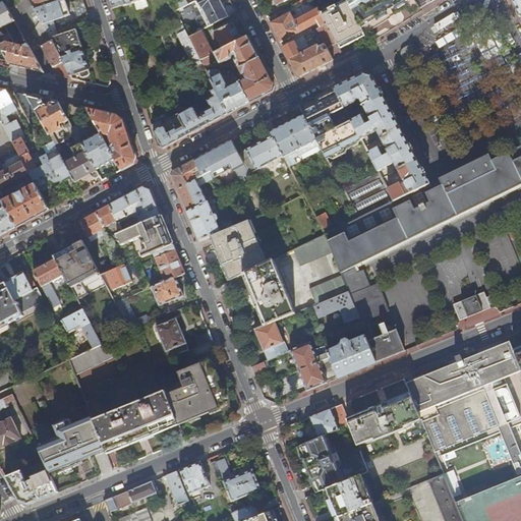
[(35,30),(43,24),(35,8),(30,0),(13,0),(29,26),(35,30)]
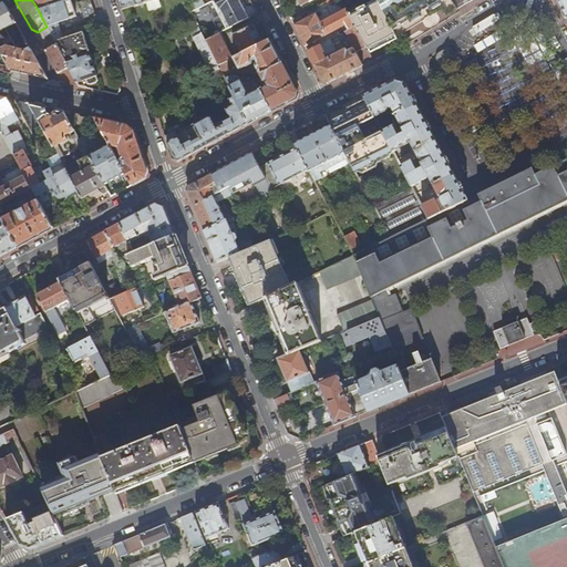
[(76,16),(71,0),(65,0),(41,9),(40,8),(38,9),(47,27),(57,23),(61,35),(99,23),(95,13),(90,0),(84,0),(78,2),(81,14),(76,16)]
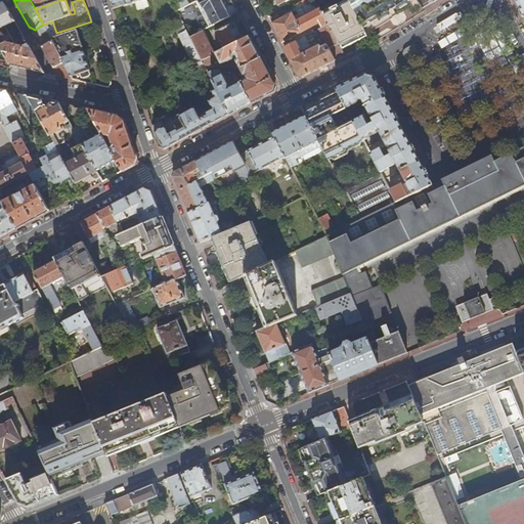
[(181,8),(189,5),(186,0),(184,0),(174,5),(176,11),(181,8)]
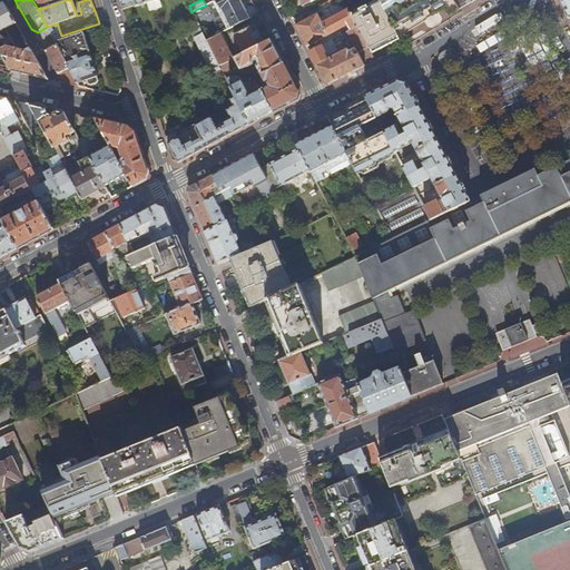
[(216,0),(215,1),(219,9),(218,10),(228,30),(249,19),(242,5),(241,0),(239,0),(216,0)]
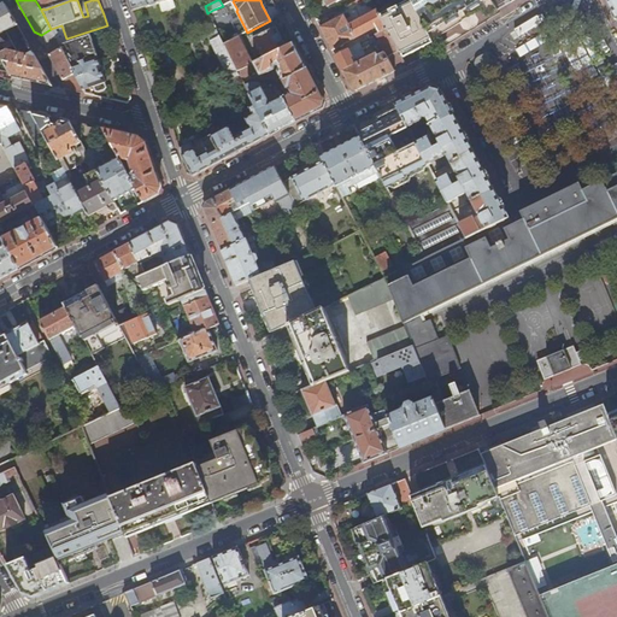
[(381,15),(403,56),(403,54),(401,52),(410,48),(424,41),(429,37),(430,41),(433,40),(430,36),(412,0),(410,0),(412,3),(399,9),(398,5),(389,10),(391,13),(383,17),(381,15)]
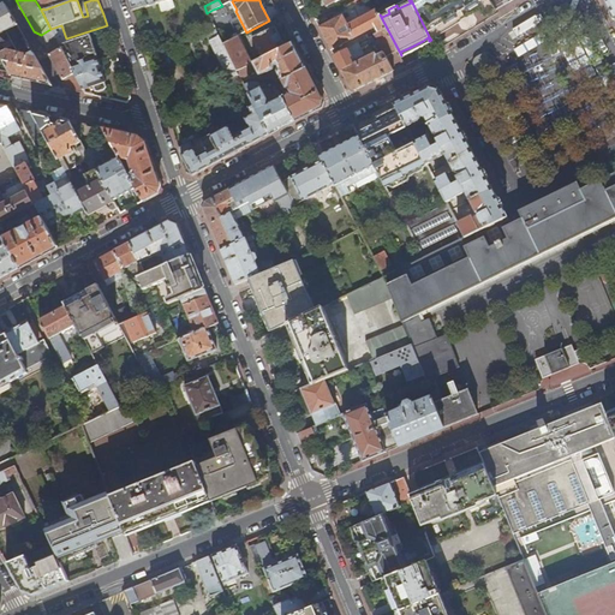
[(483,17),(495,10),(489,0),(411,0),(429,36),(437,31),(440,34),(451,27),(454,11),(452,7),(463,1),(464,4),(476,6),(477,6),(483,17)]
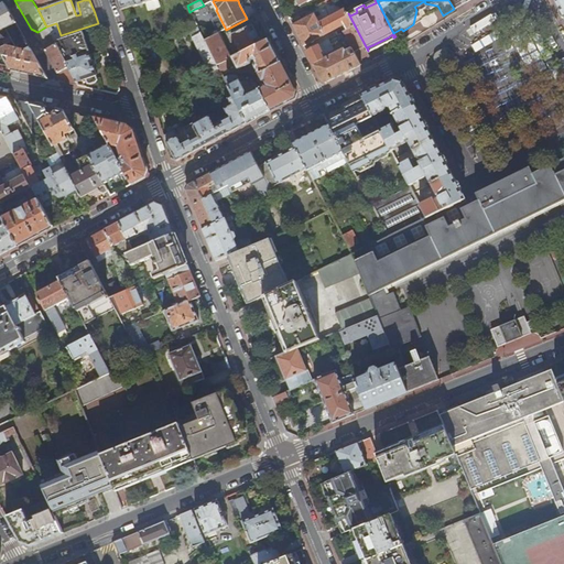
[(0,7),(0,32),(17,23),(7,4),(0,7)]
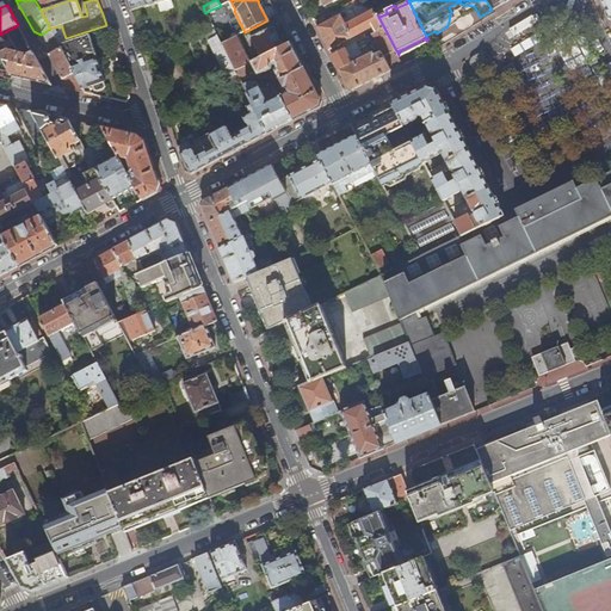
[(215,17),(211,10),(205,13),(209,20),(215,17)]
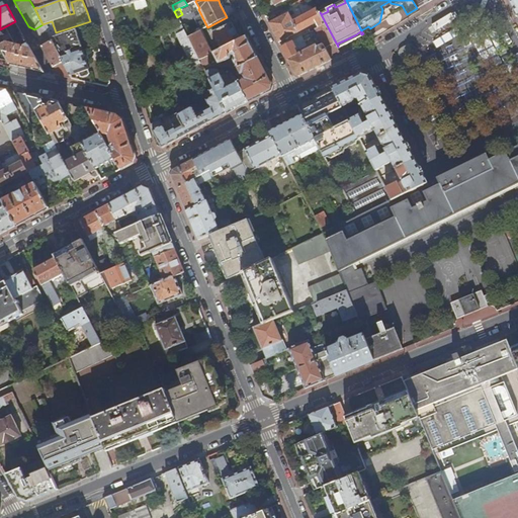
[(292,20),(288,12),(269,22),(279,41),(315,22),(318,27),(315,28),(323,45),(317,47),(316,45),(297,55),(296,52),(308,46),(306,42),(304,44),(299,36),(281,47),(295,74),(299,75),(316,68),(332,59),(331,57),(340,53),(316,8),(292,20)]
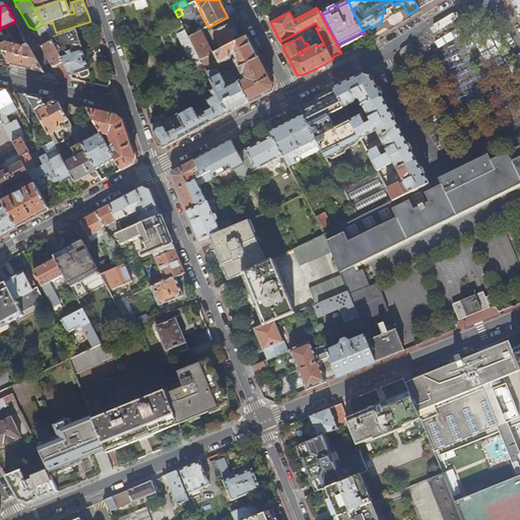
[(478,16),(475,10),(473,10),(466,14),(470,20),(478,16)]
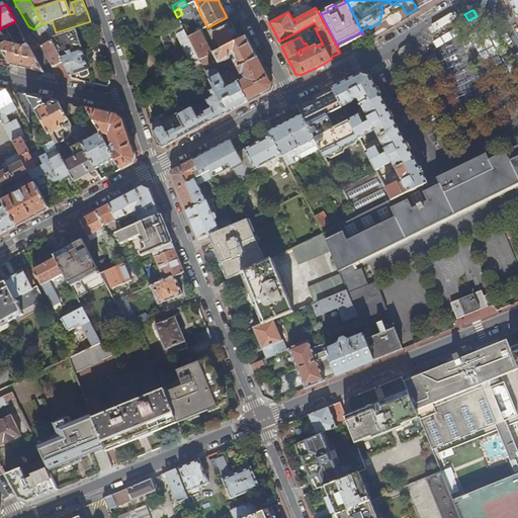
[(212,32),(221,50),(240,39),(234,26),(232,23),(212,32)]
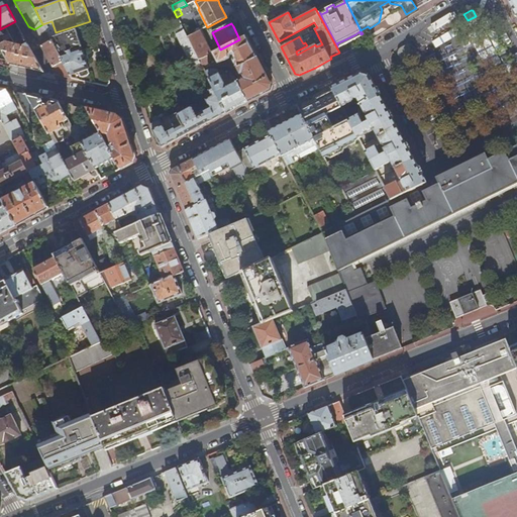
[(49,37),(42,24),(34,29),(38,36),(36,37),(41,46),(52,40),(49,37)]
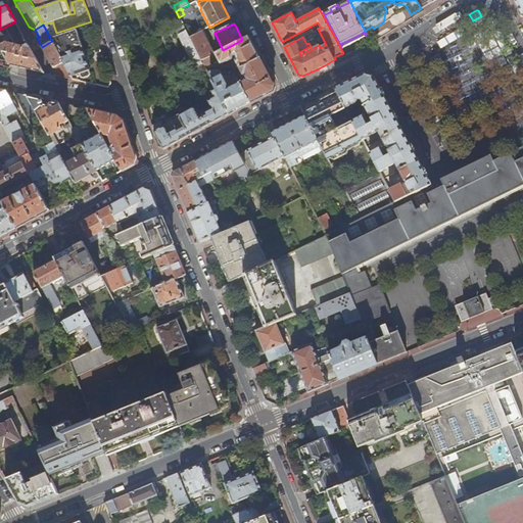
[(190,38),(184,27),(178,30),(197,66),(203,63),(201,61),(190,38)]
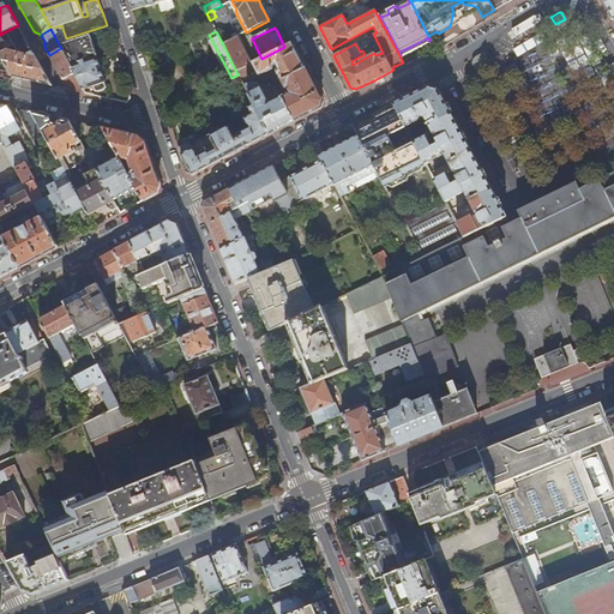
[(239,36),(223,44),(236,72),(253,64),(239,36)]
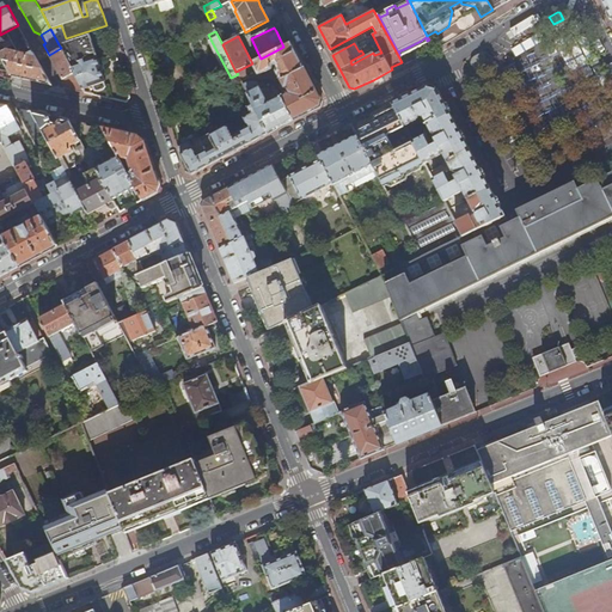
[(67,42),(59,44),(61,48),(66,59),(73,55),(67,42)]
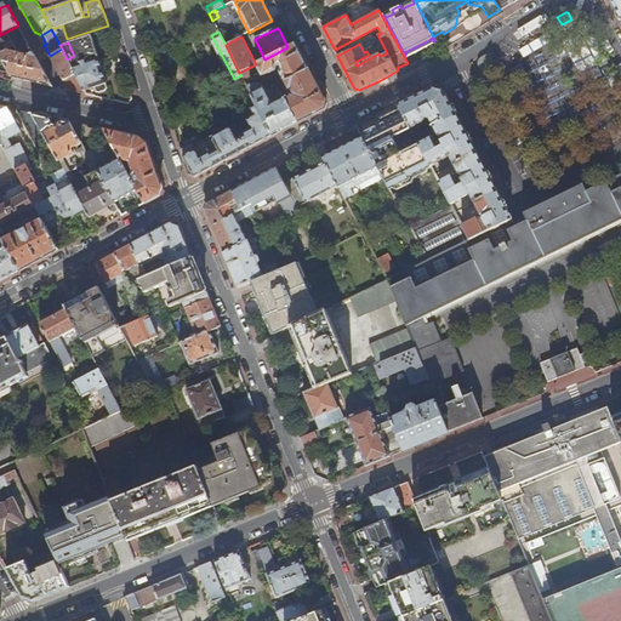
[(265,60),(256,64),(239,73),(241,75),(243,79),(260,72),(262,77),(275,70),(277,68),(279,67),(281,68),(281,69),(281,73),(285,83),(309,69),(302,56),(296,44),(288,47),(265,60)]
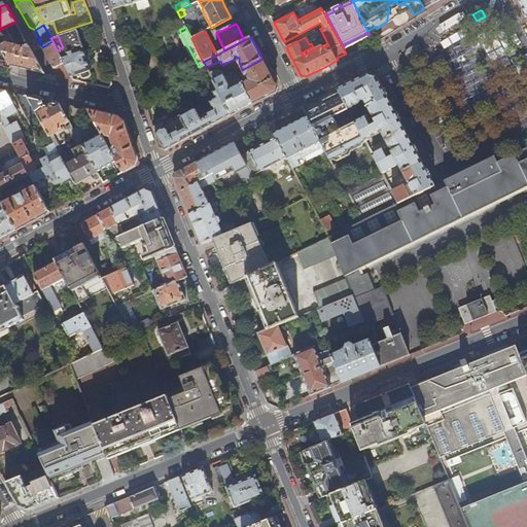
[(60,56),(57,50),(53,41),(42,47),(58,77),(64,78),(73,80),(71,76),(60,56)]
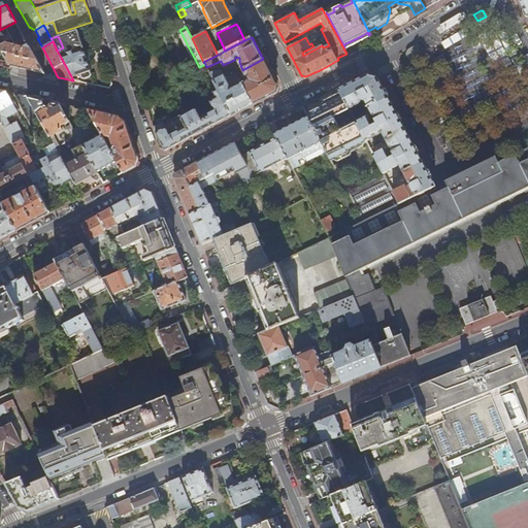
[(25,69),(45,74),(29,45),(24,48),(7,44),(1,47),(11,66),(25,69)]
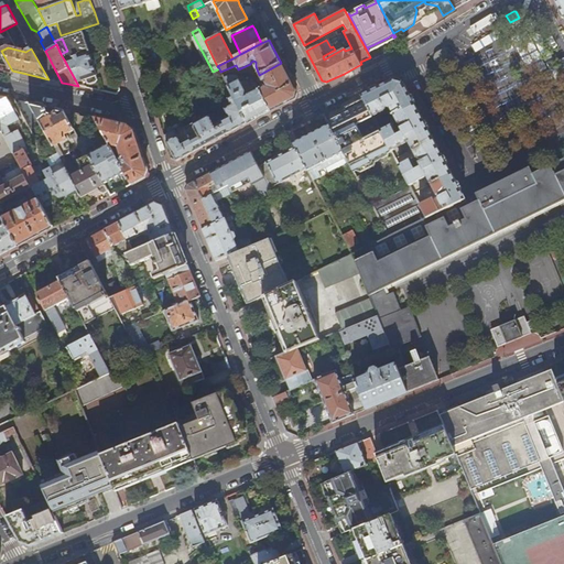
[(451,57),(447,51),(438,56),(438,58),(441,63),(451,57)]
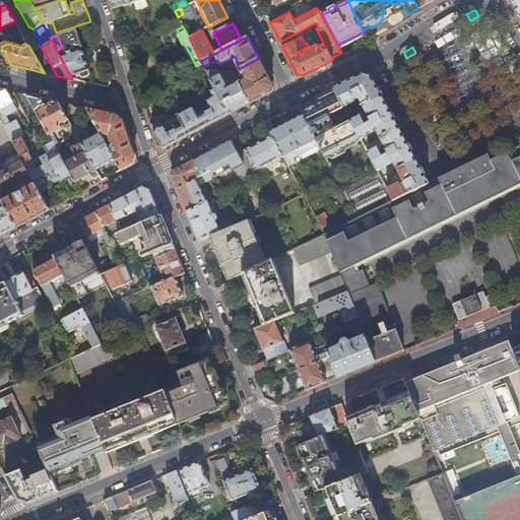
[(82,48),(59,55),(70,75),(78,72),(80,77),(83,78),(88,76),(89,73),(88,69),(89,69),(82,48)]
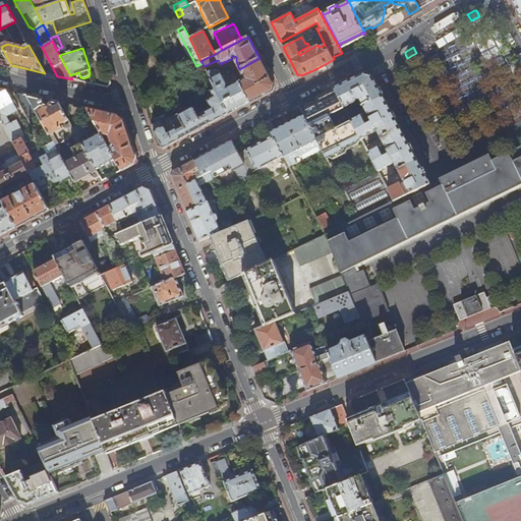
[(246,80),(240,83),(249,102),(261,97),(273,91),(274,85),(259,58),(239,69),(243,76),(244,75),(246,80)]
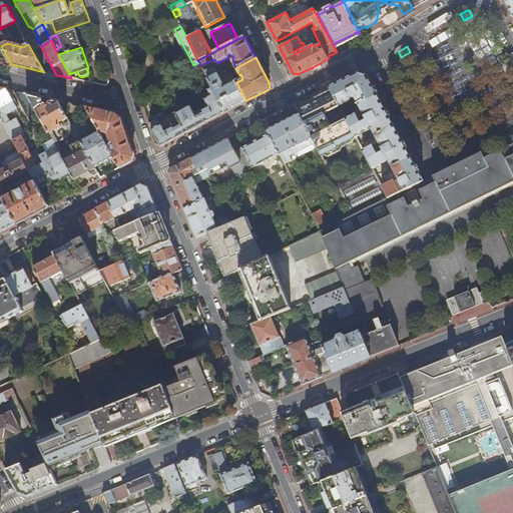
[(208,67),(203,70),(212,87),(224,111),(235,106),(245,100),(236,82),(223,88),(222,88),(223,83),(215,68),(208,67)]
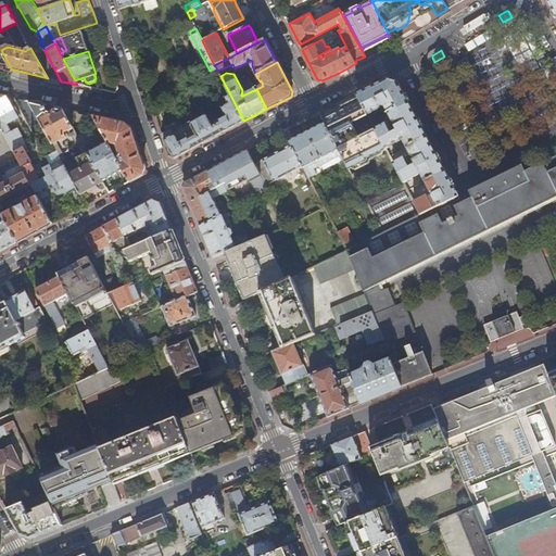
[(429,196),(416,202),(422,215),(454,199),(460,197),(453,182),(437,152),(418,117),(400,84),(388,80),(373,88),(358,96),(359,97),(369,115),(381,109),(382,108),(383,106),(384,108),(387,106),(389,111),(386,113),(387,116),(390,114),(399,130),(394,133),(390,124),(377,130),(388,150),(404,141),(406,146),(403,147),(405,150),(407,148),(416,164),(412,166),(407,158),(395,164),(406,184),(422,175),(425,179),(421,181),(425,186),(428,185),(433,194),(436,194),(434,198),(431,199),(429,196)]
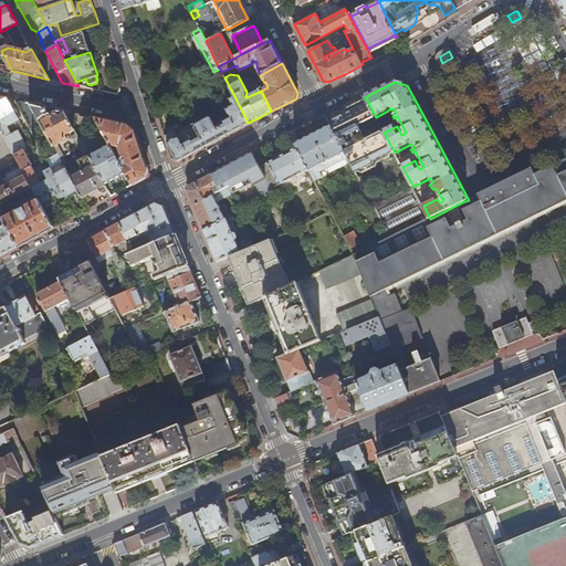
[(209,144),(248,123),(234,96),(229,100),(232,106),(226,109),(230,117),(216,125),(212,118),(210,118),(196,125),(195,127),(194,124),(176,133),(176,130),(165,136),(171,158),(177,160),(209,144)]
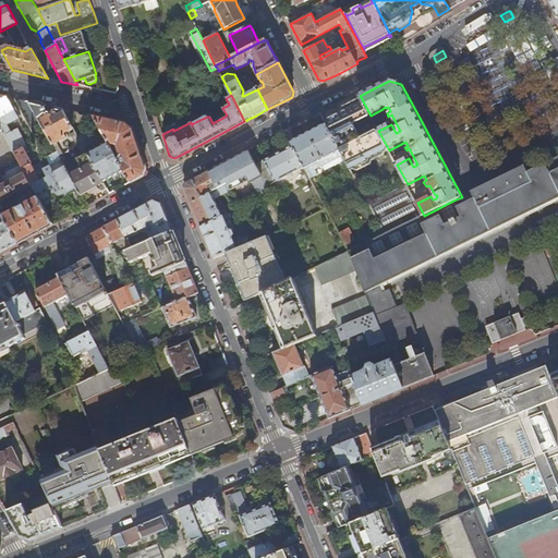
[(0,118),(14,110),(7,96),(0,99),(0,118)]
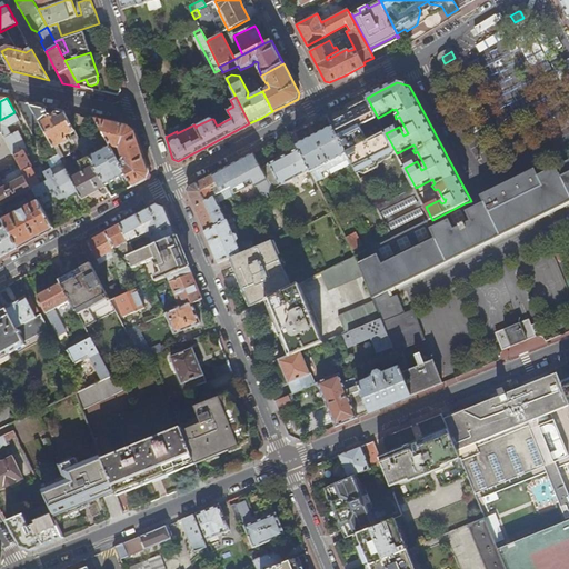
[(376,163),(397,153),(386,133),(378,118),(368,99),(349,108),(348,112),(343,115),(342,119),(332,125),(333,127),(348,153),(359,175),(376,166),(376,163)]
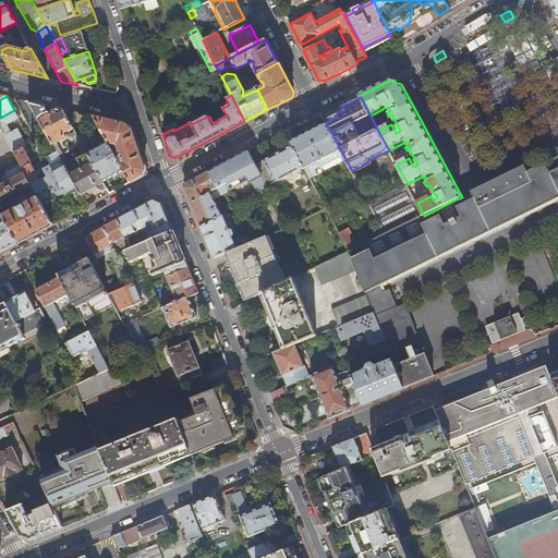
[(31,129),(40,123),(28,101),(21,99),(14,98),(31,129)]
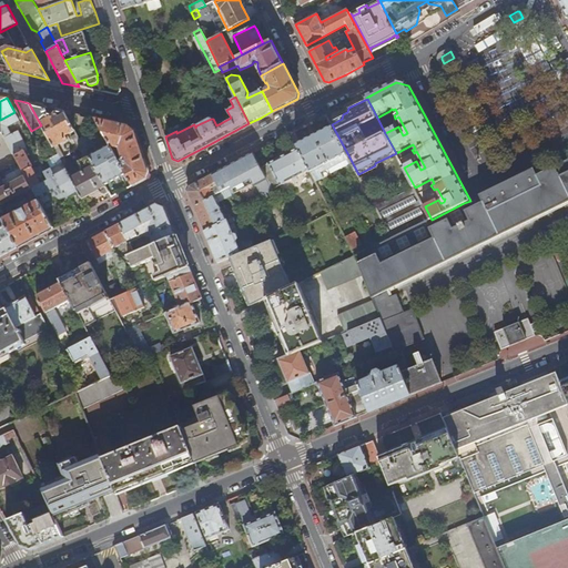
[(41,125),(62,162),(66,169),(69,166),(57,145),(68,140),(66,135),(74,130),(64,111),(58,110),(57,115),(53,118),(50,117),(48,117),(46,113),(47,107),(29,103),(41,125)]
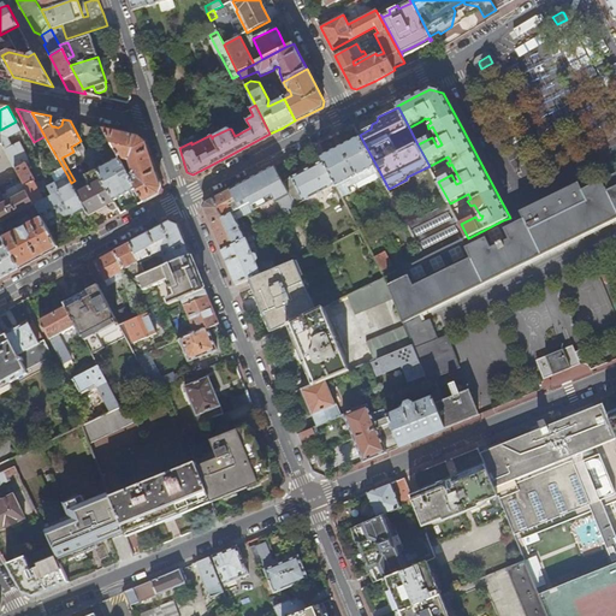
[(0,141),(19,177),(23,183),(35,205),(43,200),(34,183),(36,182),(29,171),(25,164),(24,160),(28,159),(19,143),(12,146),(9,138),(22,131),(16,122),(0,130),(0,141)]
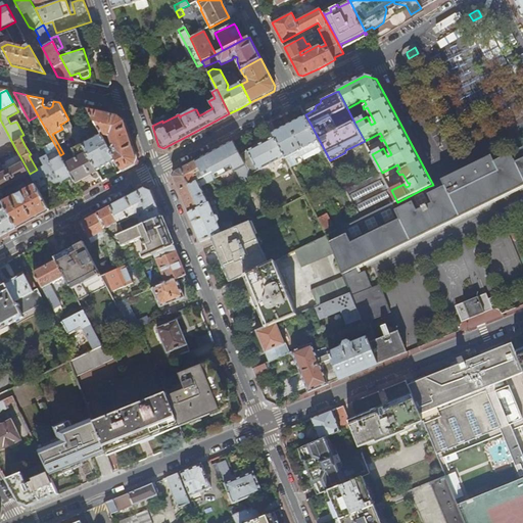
[(135,164),(137,158),(136,158),(130,140),(130,139),(124,122),(117,115),(104,112),(88,109),(92,116),(101,134),(108,134),(112,146),(109,148),(115,160),(122,172),(135,164)]
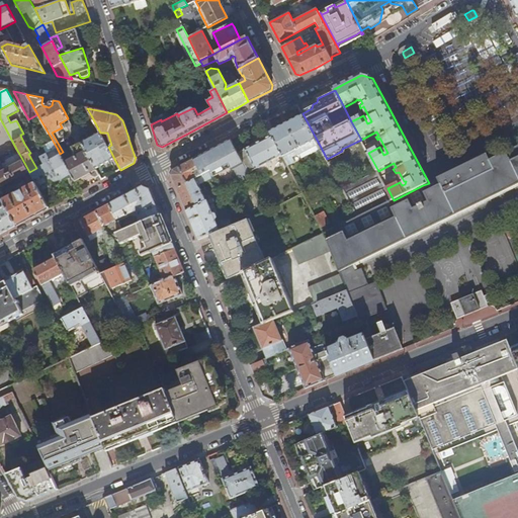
[(109,161),(114,159),(108,147),(100,133),(91,115),(81,120),(72,125),(95,169),(101,166),(101,168),(106,165),(110,163),(109,161)]
